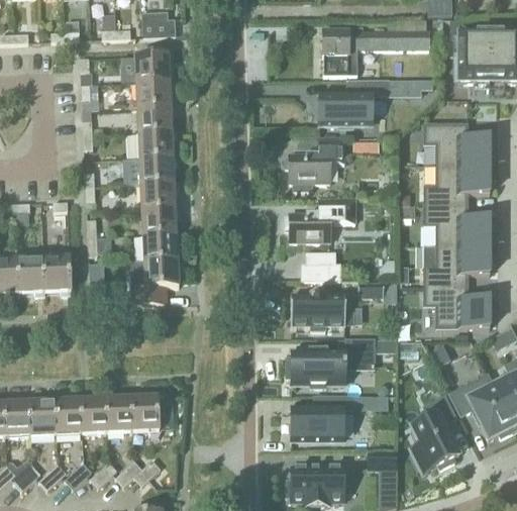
[(168,36),(167,12),(141,13),(142,38),(168,36)]
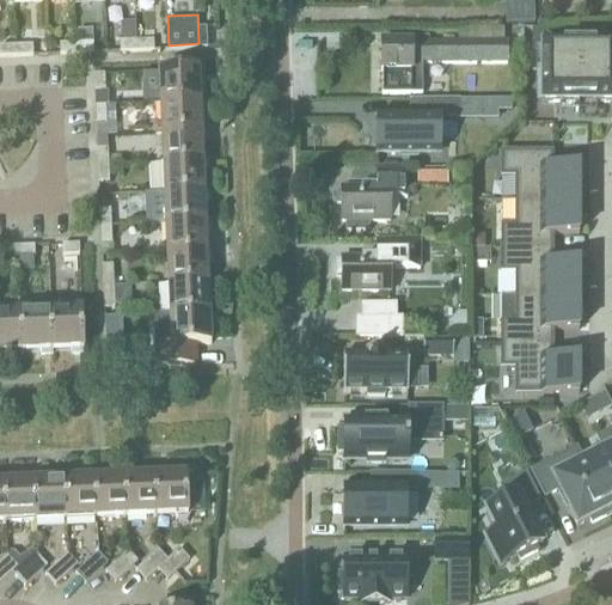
[(543,25),(531,25),(531,69),(543,69),(543,98),(611,97),(611,38),(543,40),(543,25)]
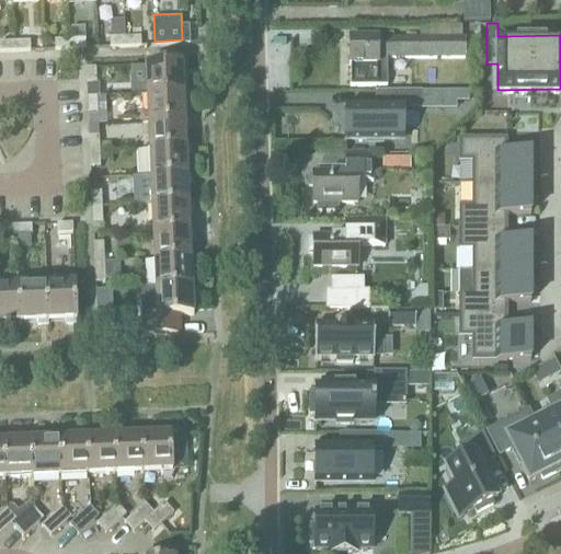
[(125,33),(125,43),(140,42),(140,32),(125,33)]
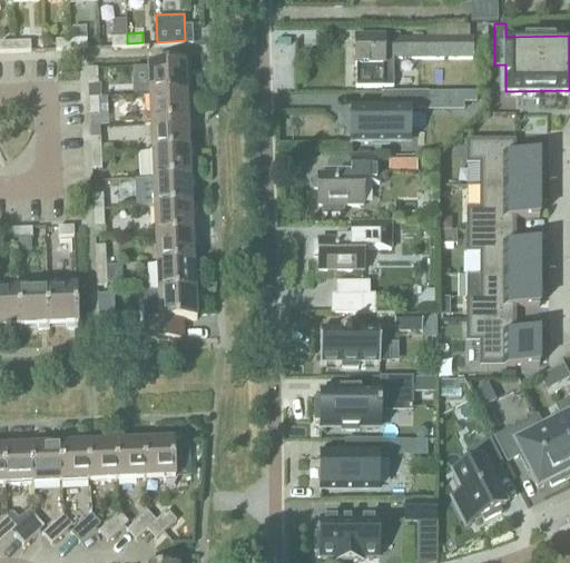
[(111,45),(127,43),(127,33),(110,35),(111,45)]
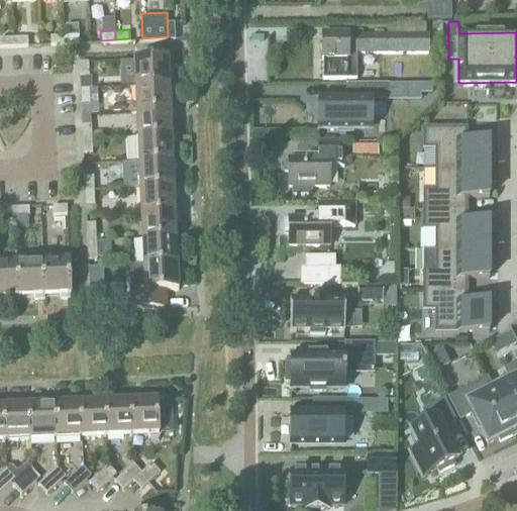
[(321,31),(322,76),(348,76),(348,50),(377,50),(431,52),(430,32),(321,31)]
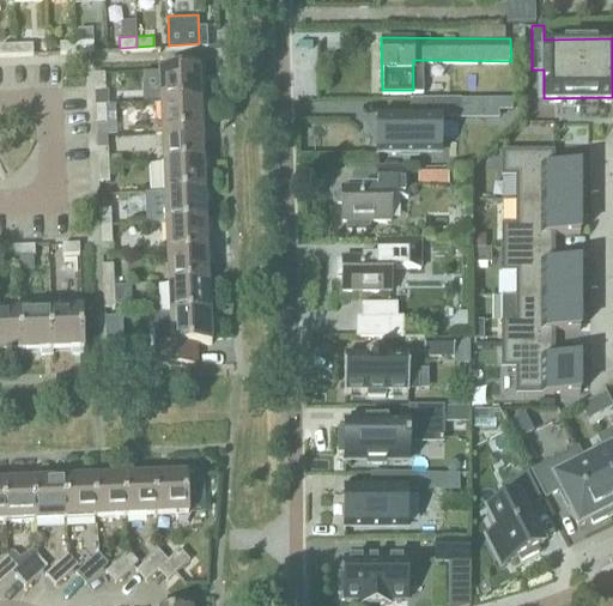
[(60,49),(77,49),(76,38),(60,40),(60,49)]
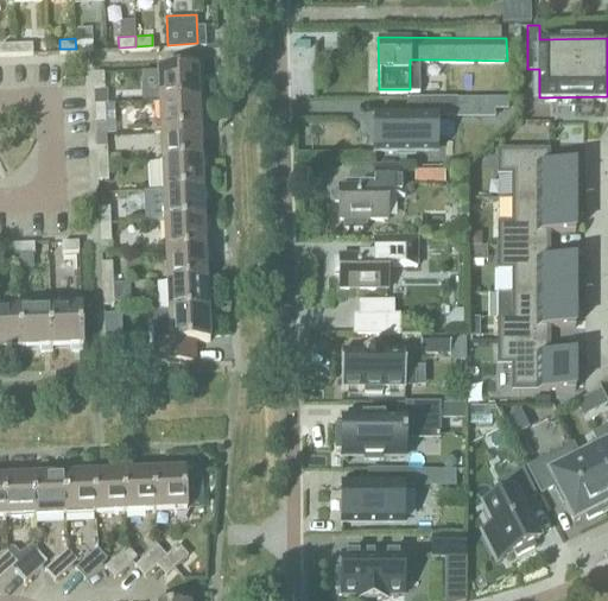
[(75,38),(76,49),(93,48),(93,38),(75,38)]
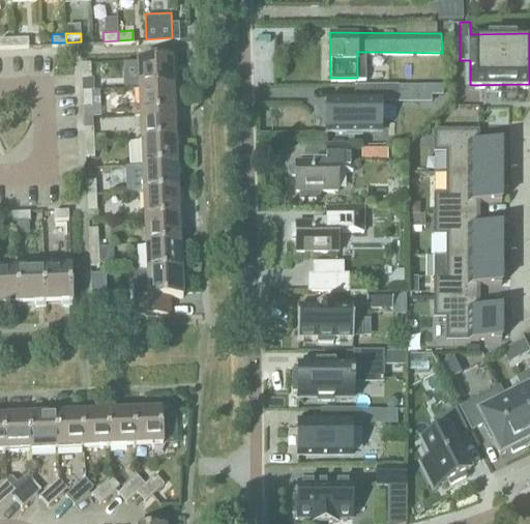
[(13,36),(13,45),(28,45),(28,35),(13,36)]
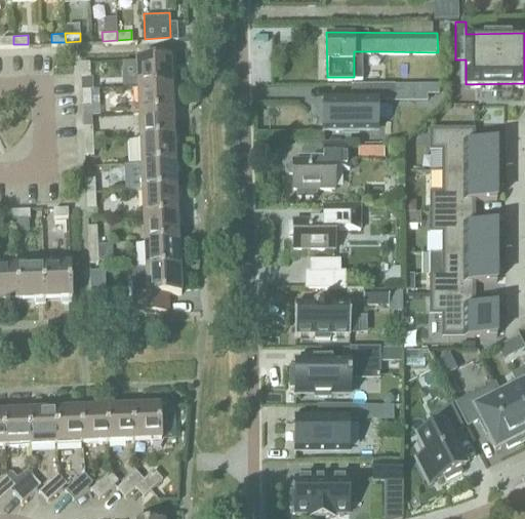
[(0,44),(13,44),(13,36),(0,36),(0,44)]
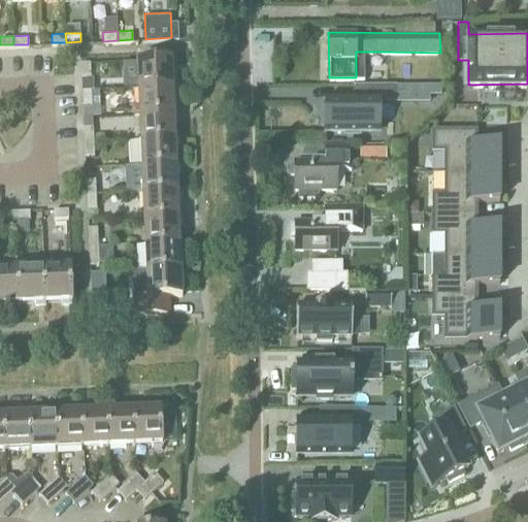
[(137,85),(173,84),(171,57),(136,58),(137,85)]
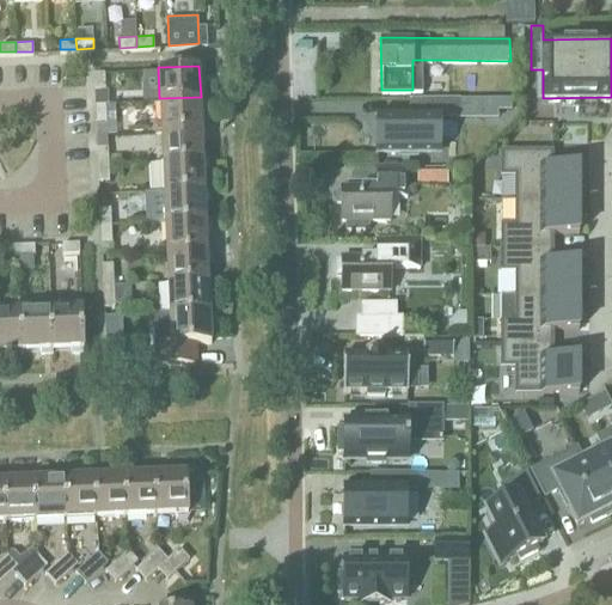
[(104,69),(95,69),(93,69),(93,72),(95,86),(105,86),(104,69)]
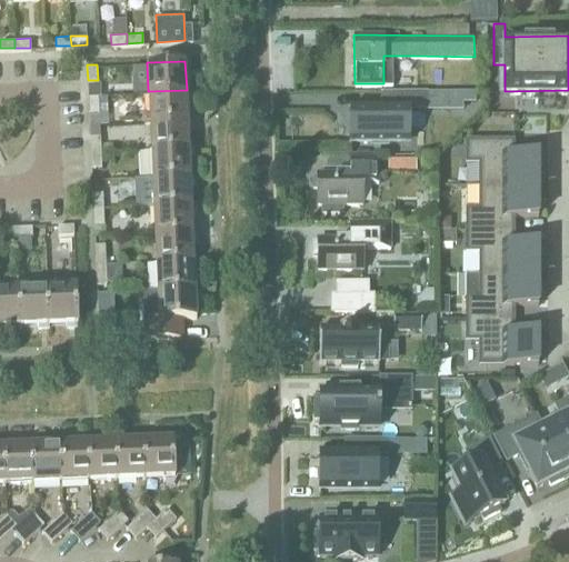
[(475,88),(461,88),(461,98),(475,98),(475,88)]
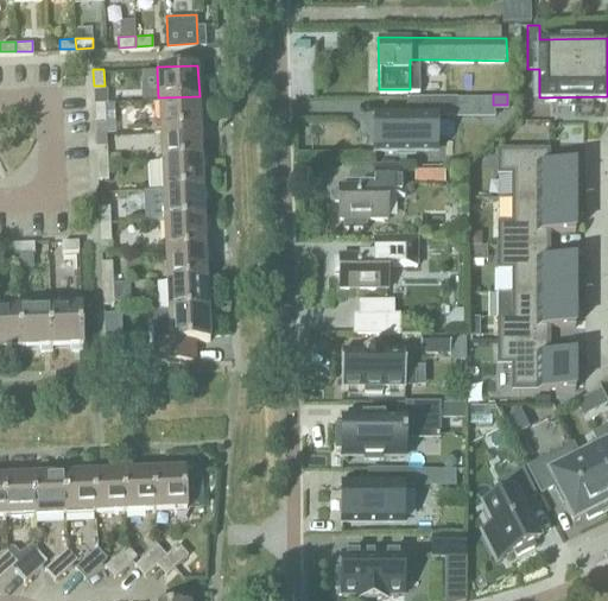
[(437,116),(464,116),(463,95),(417,95),(417,107),(374,107),(374,138),(399,138),(399,139),(413,139),(413,138),(432,138),(437,138),(437,116)]
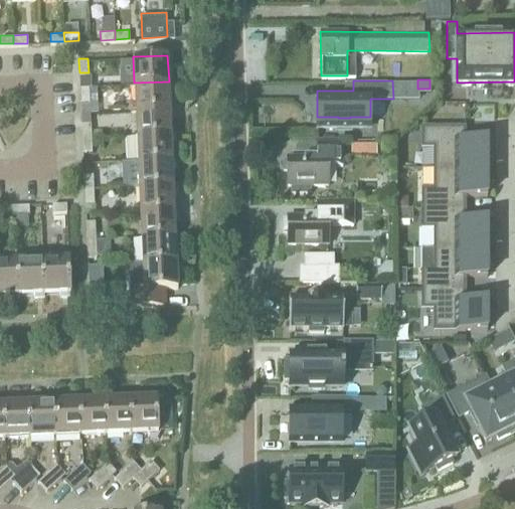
[(135,108),(170,107),(169,81),(134,82),(135,108)]
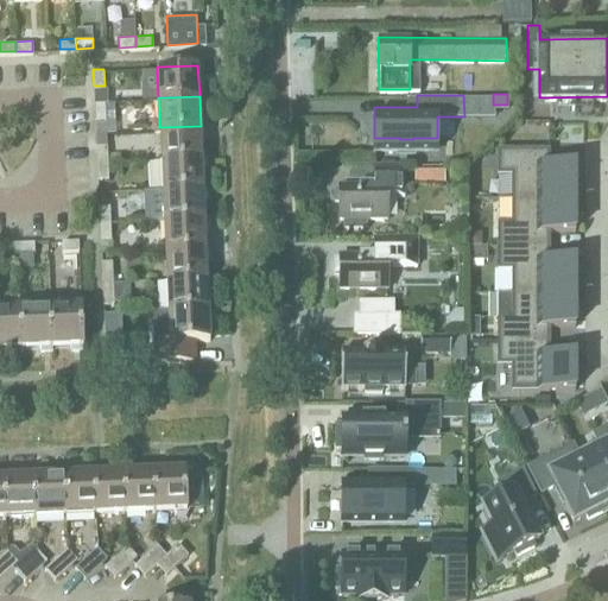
[(105,100),(94,101),(95,116),(106,116),(105,100)]
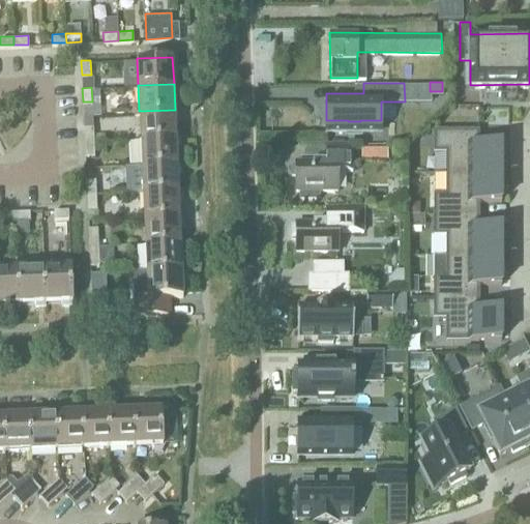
[(140,138),(176,136),(175,110),(139,111),(140,138)]
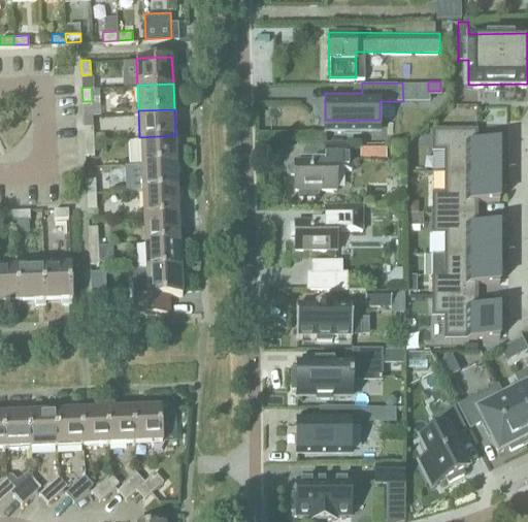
[(84,125),(84,139),(92,139),(92,124),(84,125)]
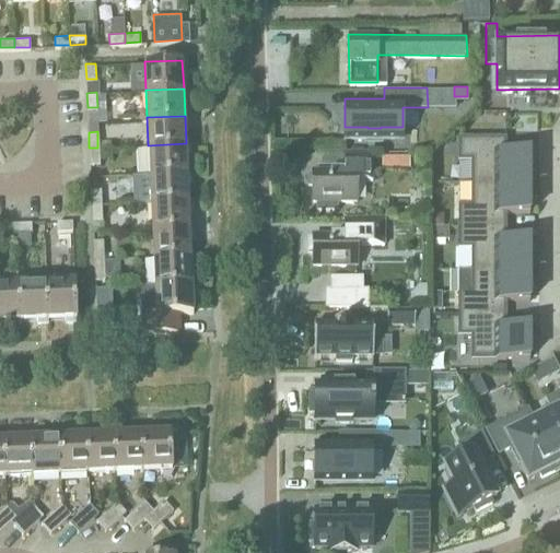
[(459,132),(459,156),(471,156),(471,179),(496,179),(529,179),(529,149),(505,149),(505,132),(459,132)]
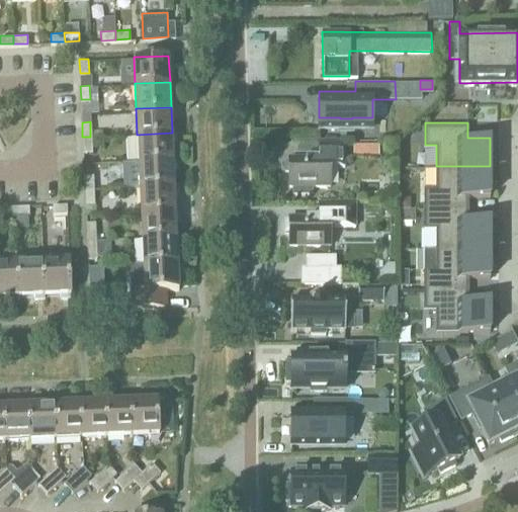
[(138,160),(173,158),(172,133),(137,135),(138,160)]
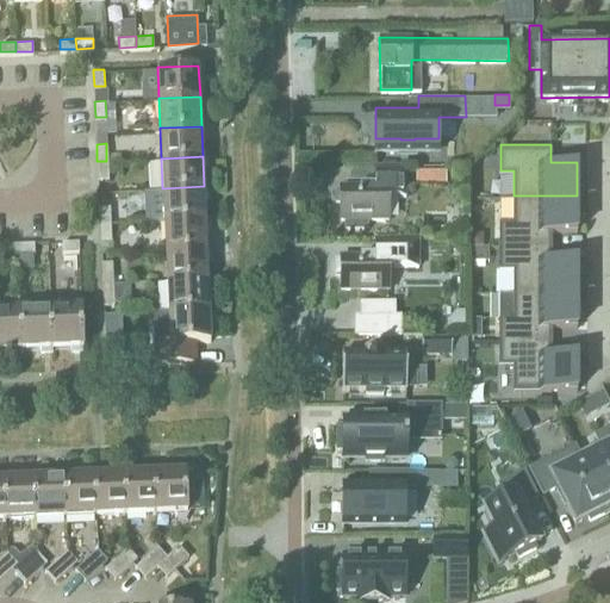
[(107,161),(106,161),(97,161),(98,178),(109,176),(107,161)]
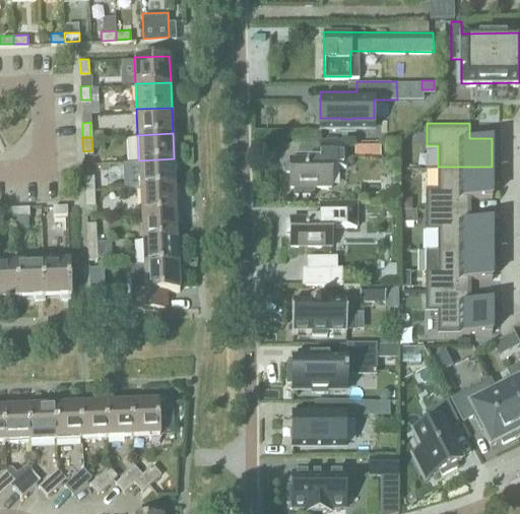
[(319,155),(289,155),(289,157),(289,170),(289,184),(293,184),(293,193),(313,193),(313,184),(330,184),(330,164),(345,164),(345,141),(319,141),(319,150),(319,155)]
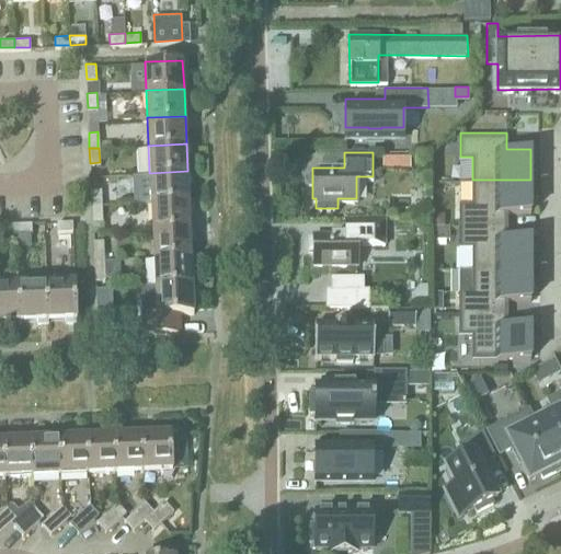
[(151,200),(189,199),(187,171),(149,173),(151,200)]
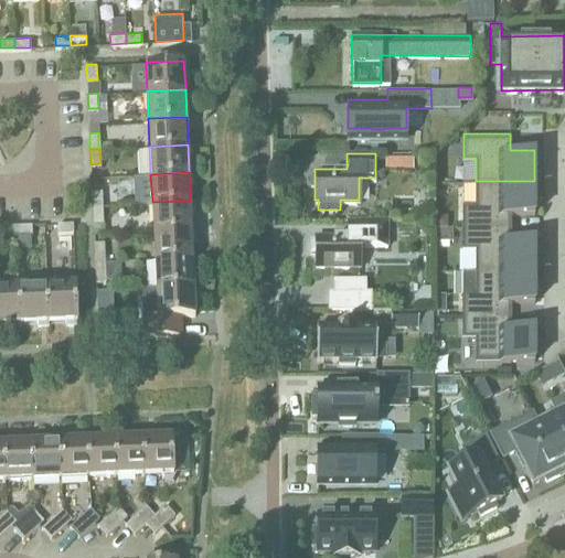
[(464,202),(464,225),(510,225),(510,212),(534,212),(534,181),(500,181),(476,181),(476,202),(464,202)]
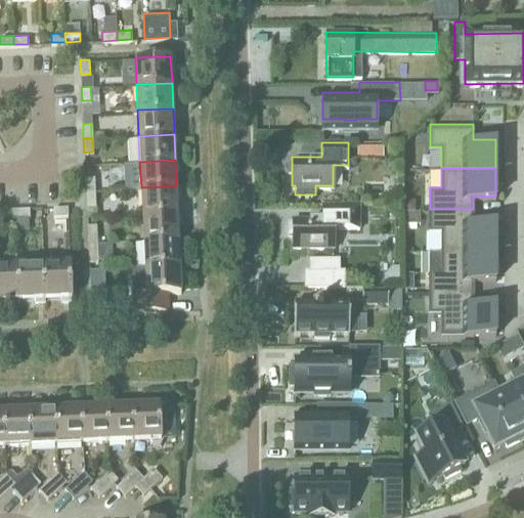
[(85,189),(95,189),(94,175),(85,175),(85,189)]
